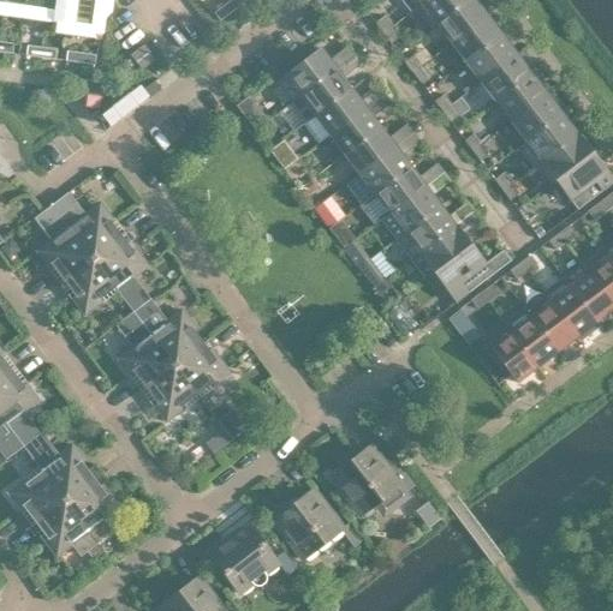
[(48,0),(47,9),(67,11),(70,0),(48,0)]
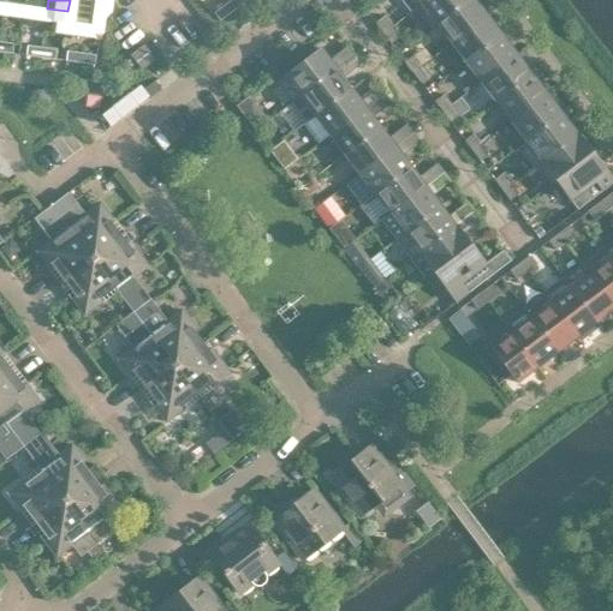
[(66,22),(94,25),(97,0),(105,0),(70,0),(67,11),(66,22)]
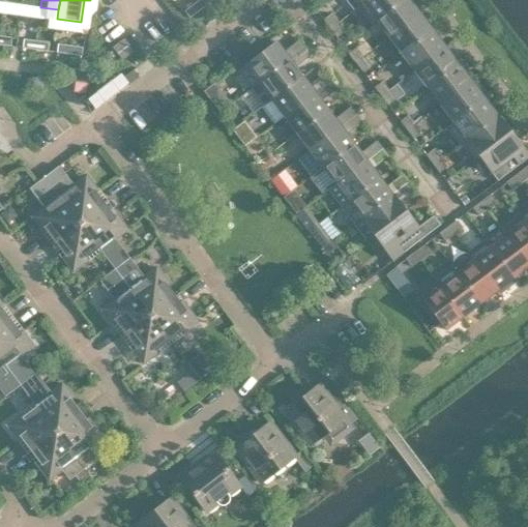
[(189,17),(210,1),(209,0),(197,0),(184,9),(189,17)]
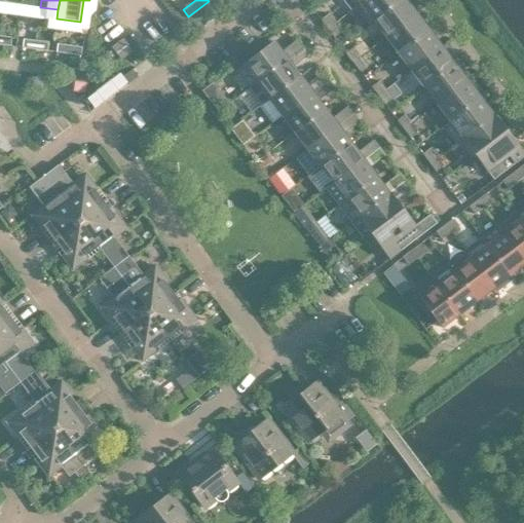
[(369,22),(373,19),(397,0),(362,0),(361,1),(356,5),(369,22)]
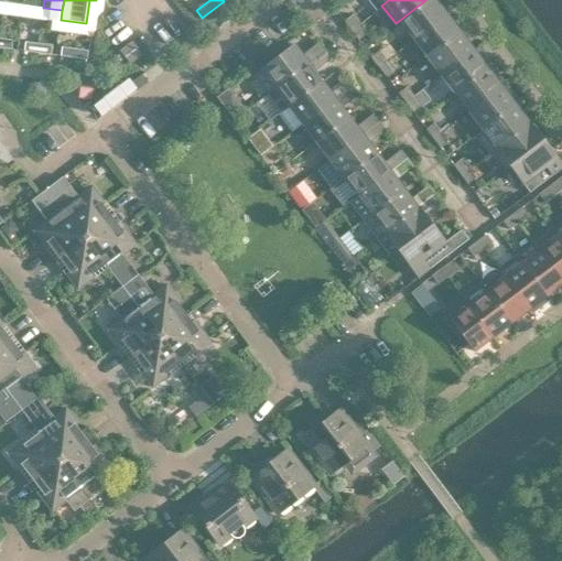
[(425,0),(400,20),(414,38),(447,12),(438,0),(425,0)]
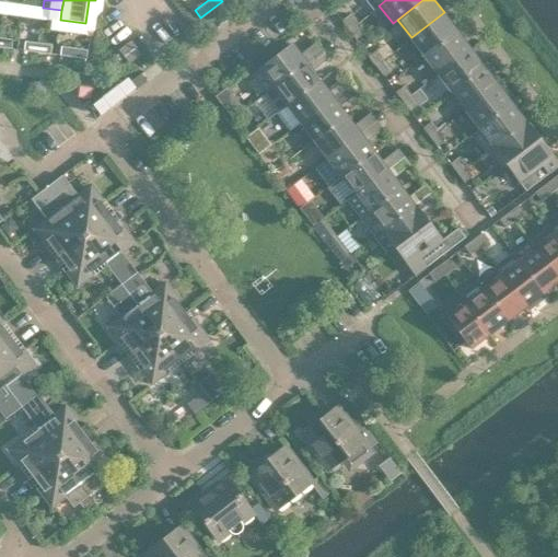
[(350,12),(341,19),(349,28),(357,22),(350,12)]
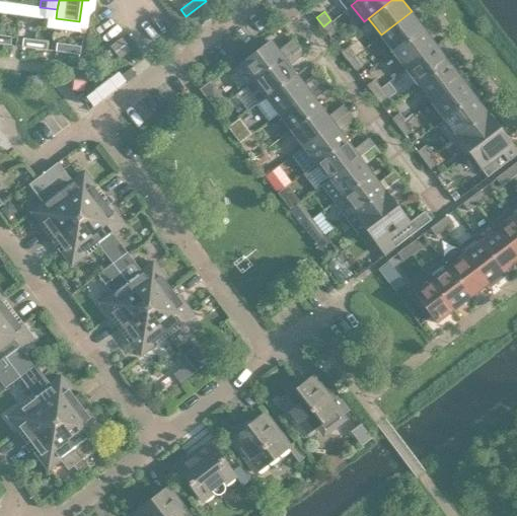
[(424,27),(412,11),(381,34),(393,51),(424,27)]
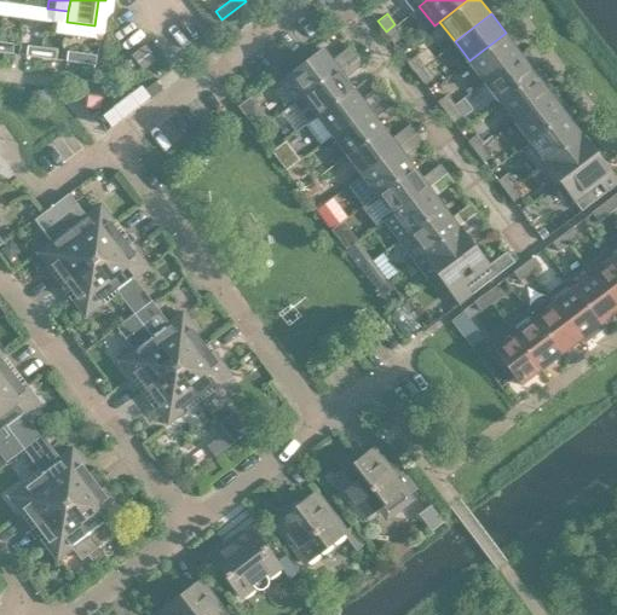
[(403,35),(395,24),(386,32),(393,42),(403,35)]
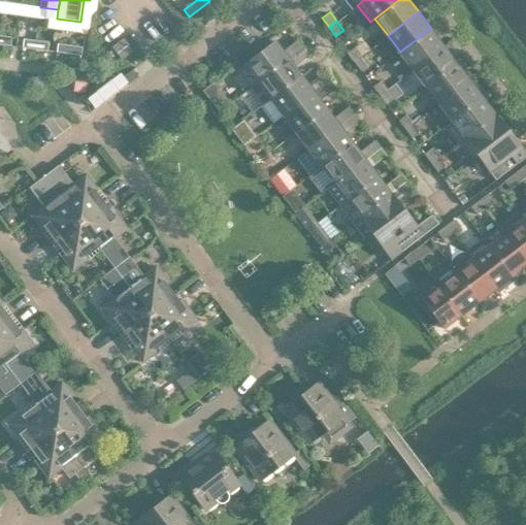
[(400,52),(414,69),(445,45),(431,28),(400,52)]
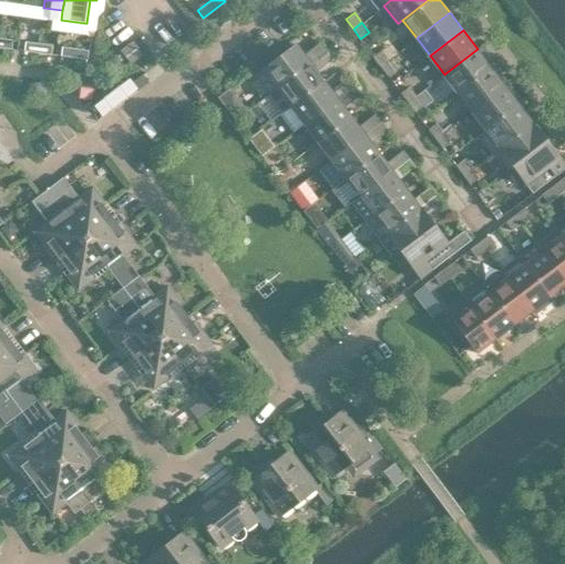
[(13,39),(0,37),(0,45),(12,48),(13,39)]
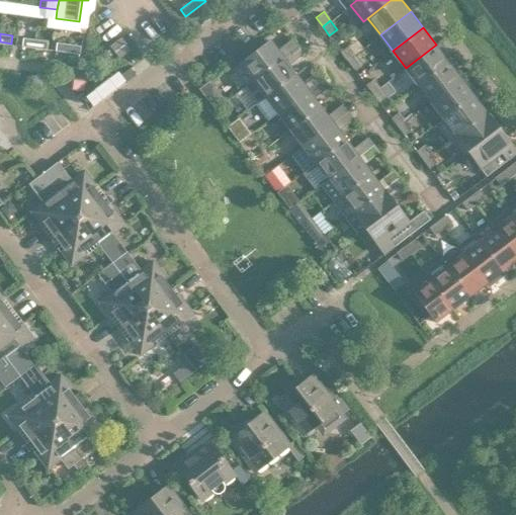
[(120,57),(131,48),(121,35),(110,45),(120,57)]
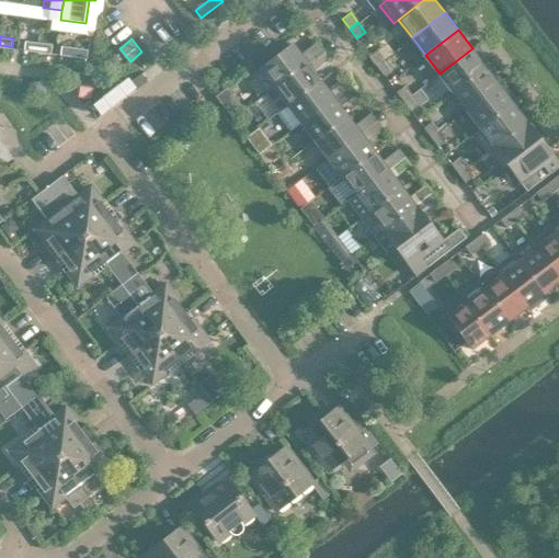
[(24,48),(37,50),(38,42),(25,40),(24,48)]
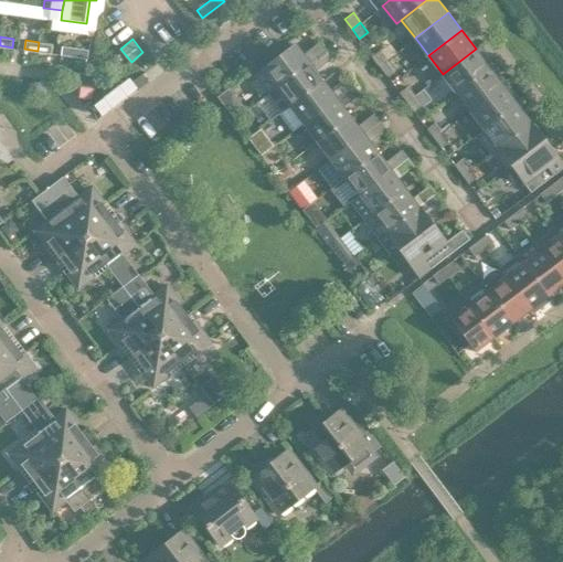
[(295,42),(262,67),(255,73),(268,92),(326,48),(320,40),(303,53),(295,42)]
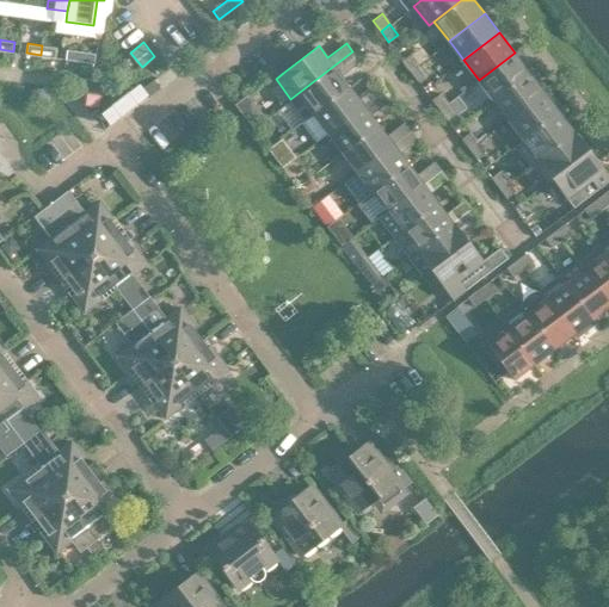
[(57,47),(42,45),(41,55),(56,56),(57,47)]
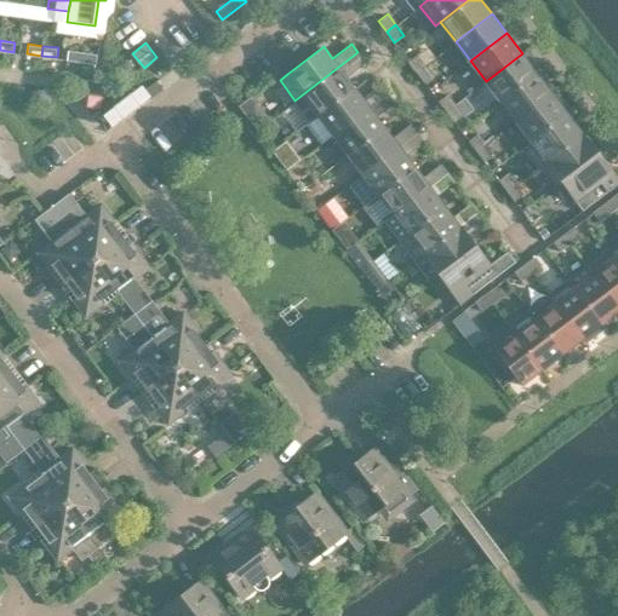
[(67,58),(96,63),(98,53),(68,50),(67,58)]
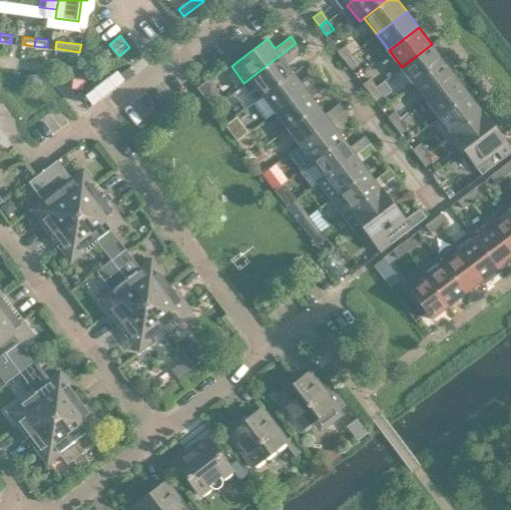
[(435,41),(432,44),(402,67),(414,83),(447,58),(435,41)]
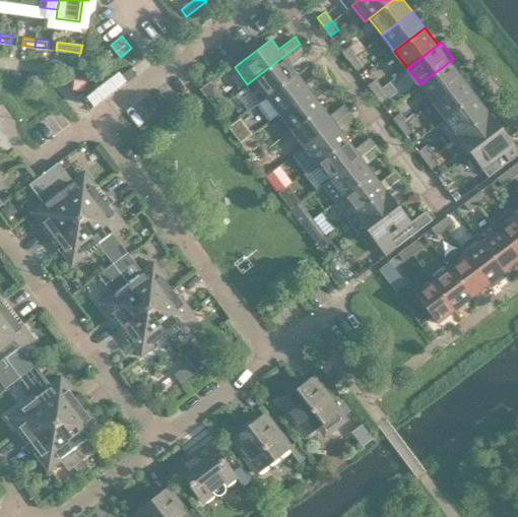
[(260,101),(266,95),(297,72),(290,63),(306,52),(300,44),(247,84),(260,101)]
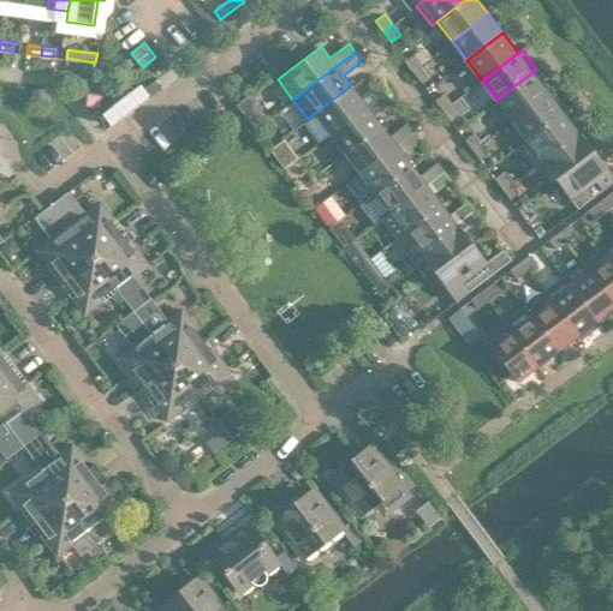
[(405,60),(412,70),(422,63),(415,53),(405,60)]
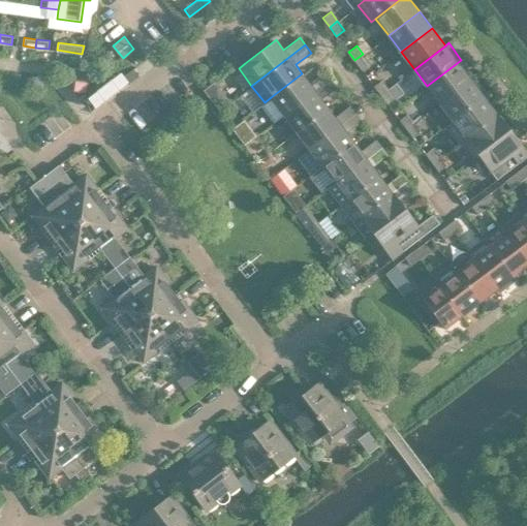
[(370,63),(363,54),(354,60),(362,69),(370,63)]
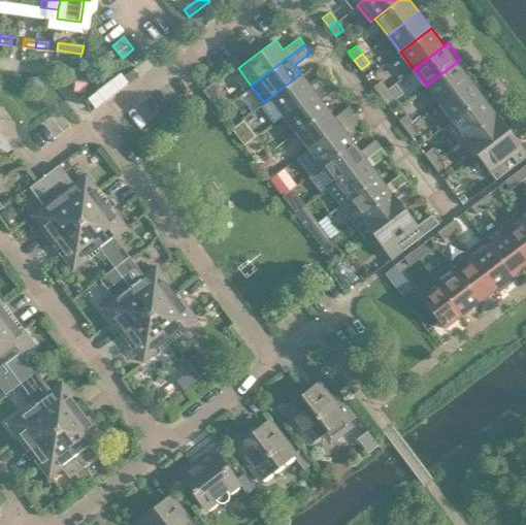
[(426,86),(438,102),(473,76),(460,60),(426,86)]
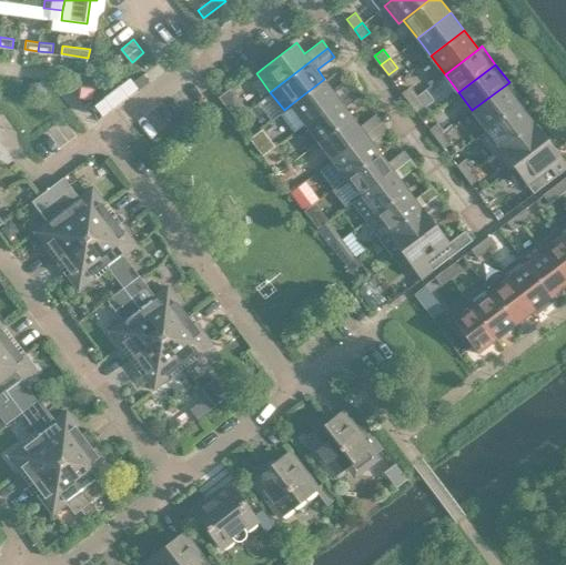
[(291,104),(304,123),(355,84),(350,77),(332,89),(324,79),(291,104)]
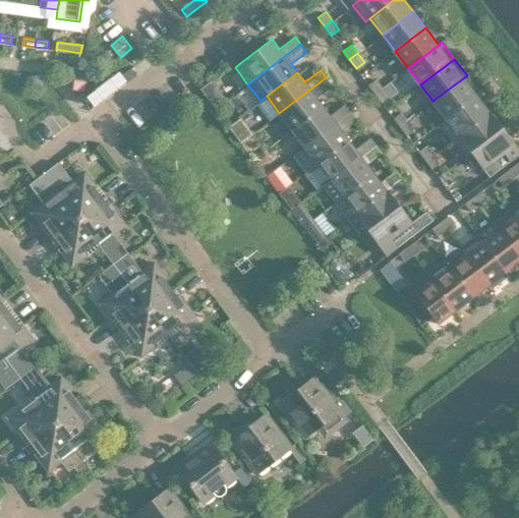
[(433,101),(446,118),(476,95),(479,92),(467,75),(433,101)]
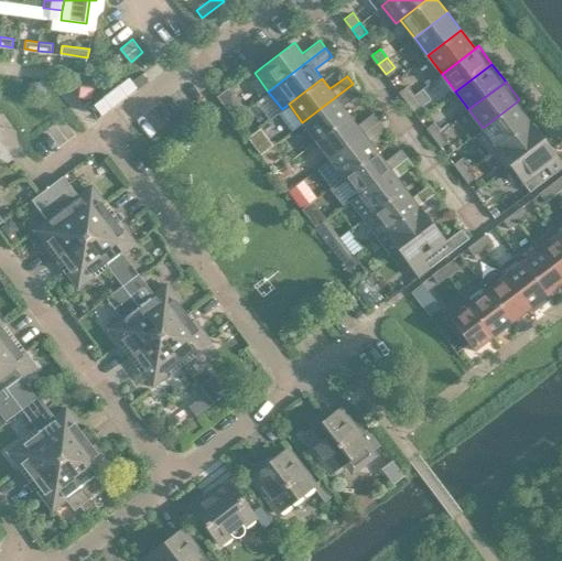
[(302,122),(316,140),(349,115),(342,105),(359,92),(353,84),(302,122)]
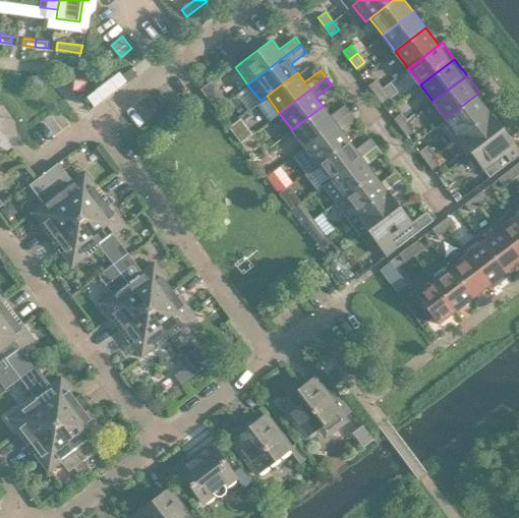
[(377,78),(368,84),(375,93),(383,87),(377,78)]
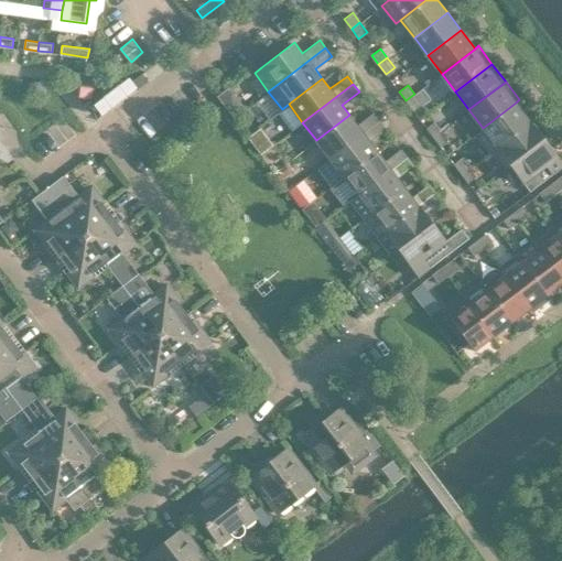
[(422,104),(414,94),(406,100),(413,110),(422,104)]
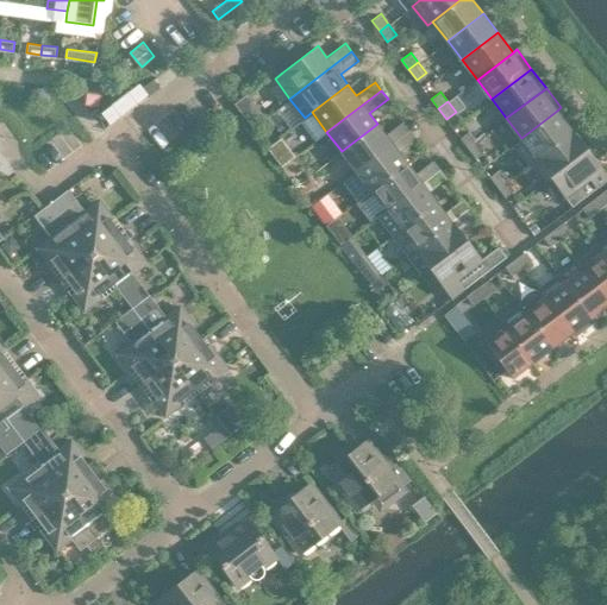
[(529,163),(531,161),(573,130),(557,111),(521,138),(513,143),(529,163)]
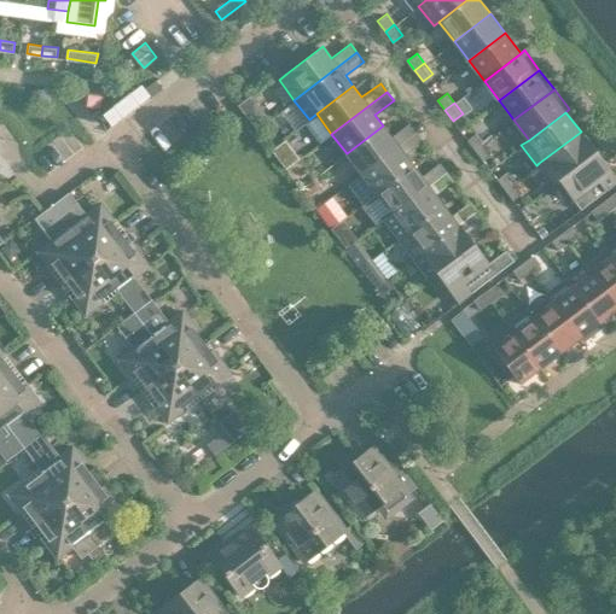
[(391,136),(383,126),(347,153),(361,173),(417,130),(410,122),(391,136)]
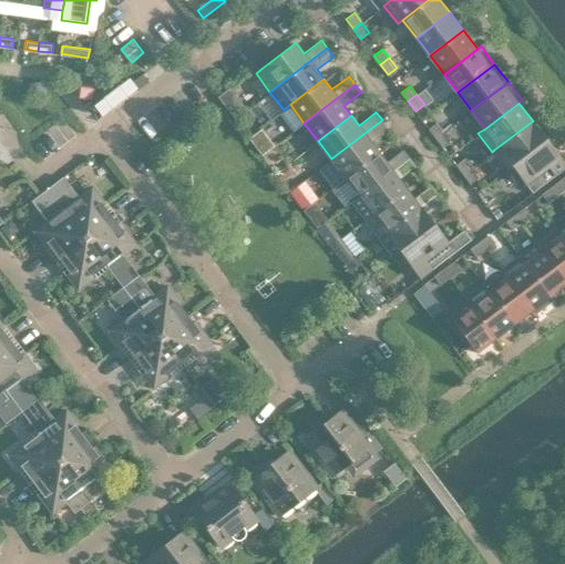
[(382,120),(331,159),(346,176),(379,152),(371,141),(388,129),(382,120)]
